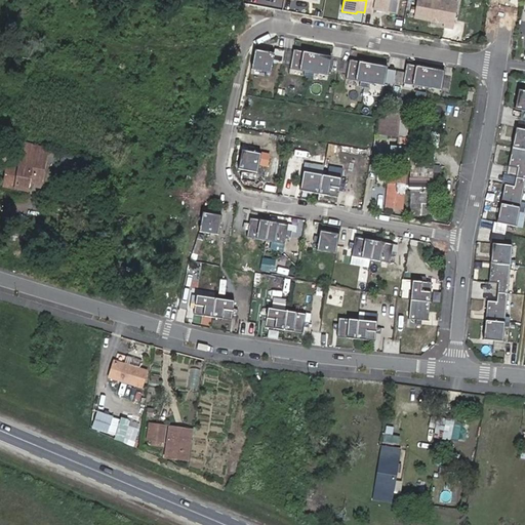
[(389,0),(366,0),(364,12),(373,13),(373,10),(388,12),(389,0)]
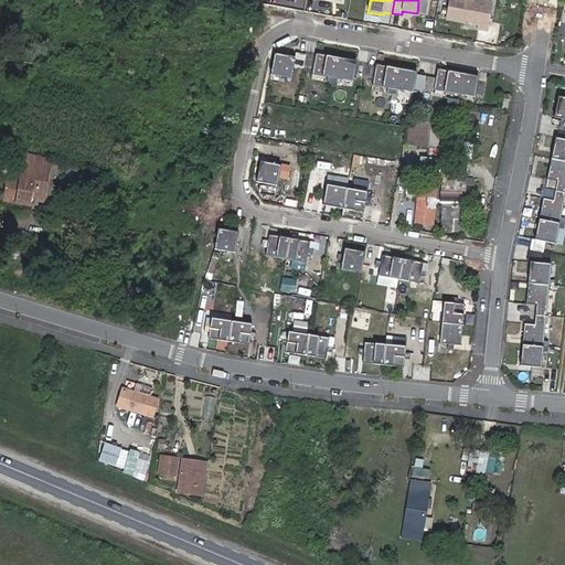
[(492,2),(478,0),(449,0),(446,19),(478,25),(478,29),(487,30),(492,2)]
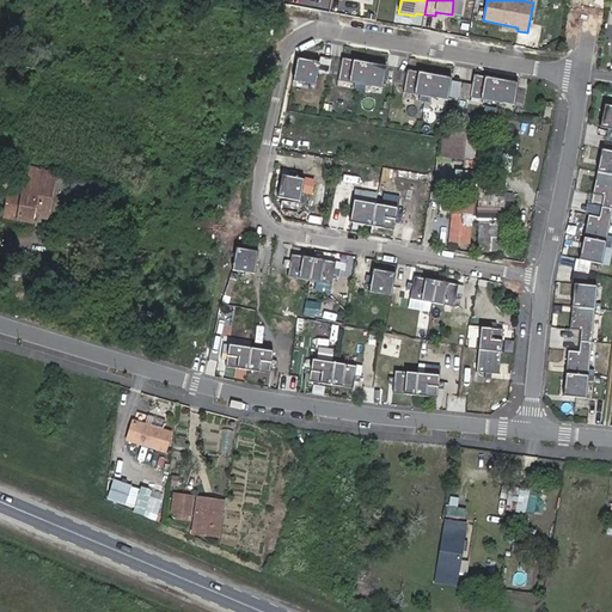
[(320,61),(298,56),(294,79),(311,83),(310,87),(316,89),(320,61)]
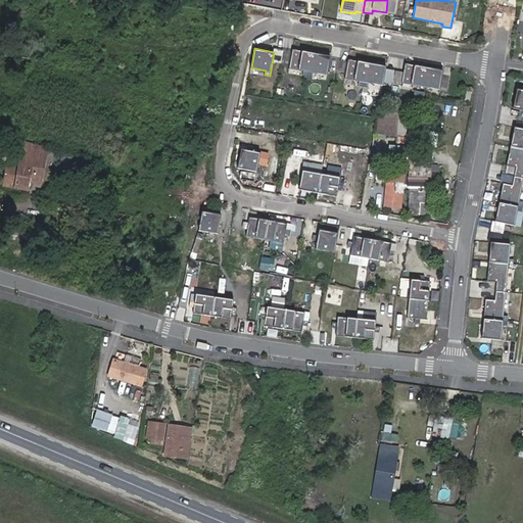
[(293,48),(289,67),(303,70),(302,75),(312,77),(313,72),(327,75),(331,55),(293,48)]
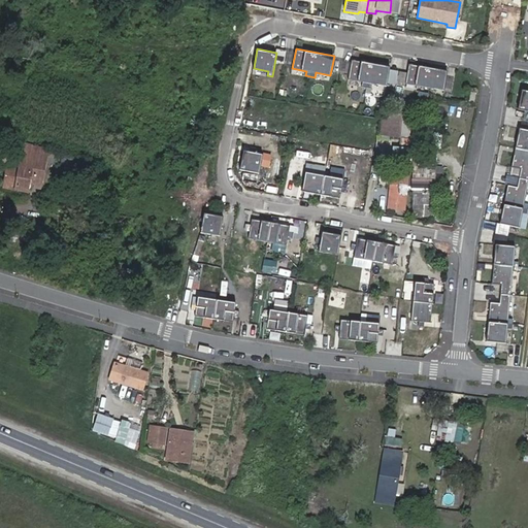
[(390,66),(352,59),(349,78),(362,81),(362,86),(371,88),(372,83),(387,86),(390,66)]
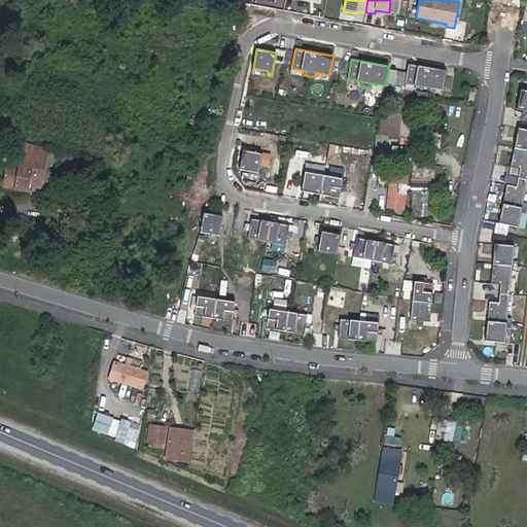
[(409,63),(405,82),(443,90),(447,70),(409,63)]
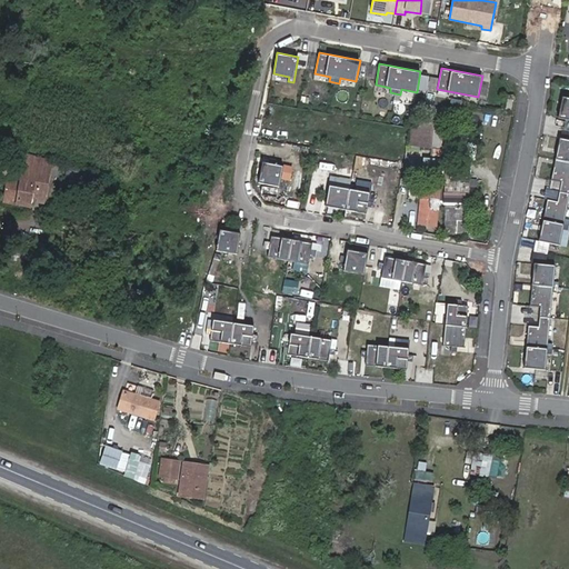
[(568,97),(562,96),(558,118),(568,119),(568,97)]
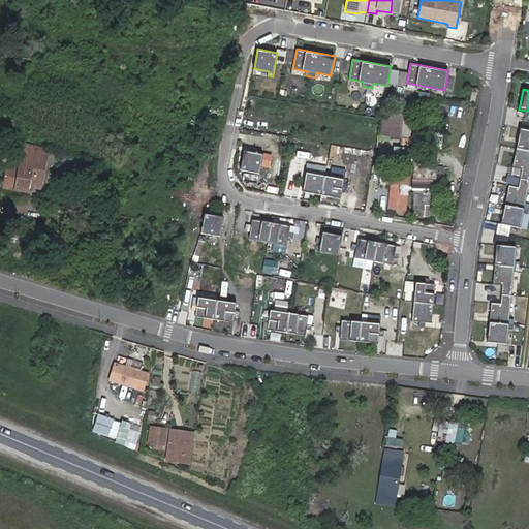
[(390,112),(390,117),(381,116),(379,135),(410,138),(412,114),(390,112)]
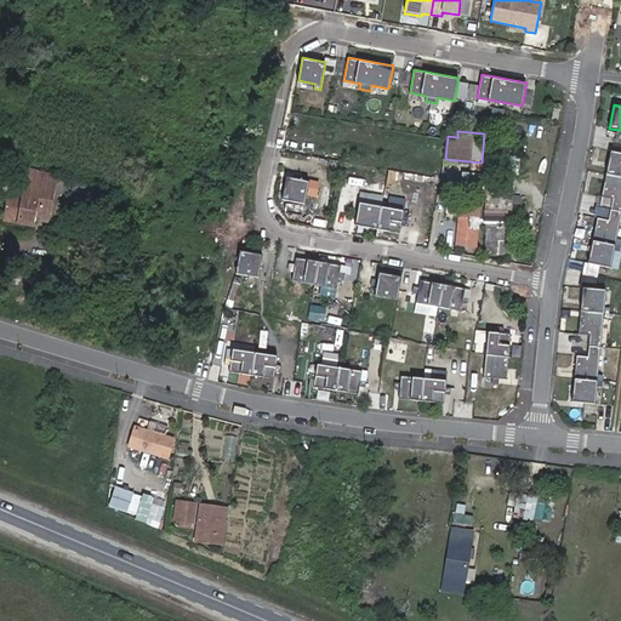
[(597,217),(587,262),(610,267),(614,250),(619,251),(620,241),(620,239),(616,239),(620,214),(620,152),(610,151),(600,195),(613,198),(608,220),(597,217)]
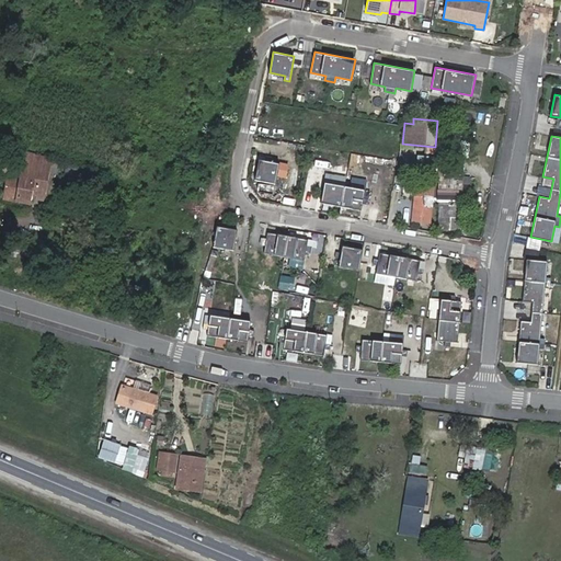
[(275,184),(279,163),(271,161),(272,156),(266,155),(265,160),(259,159),(255,179),(275,184)]
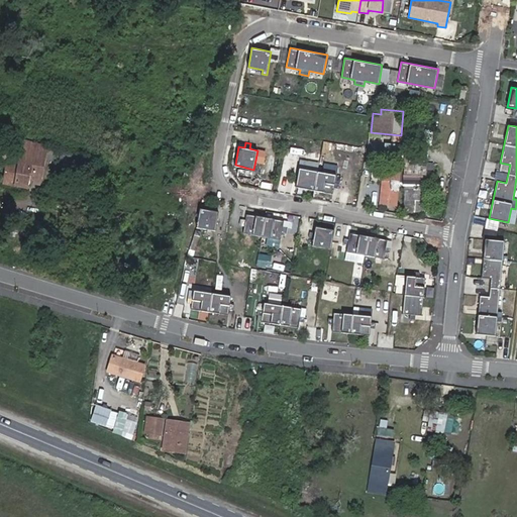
[(404,162),(406,143),(396,142),(395,161),(404,162)]
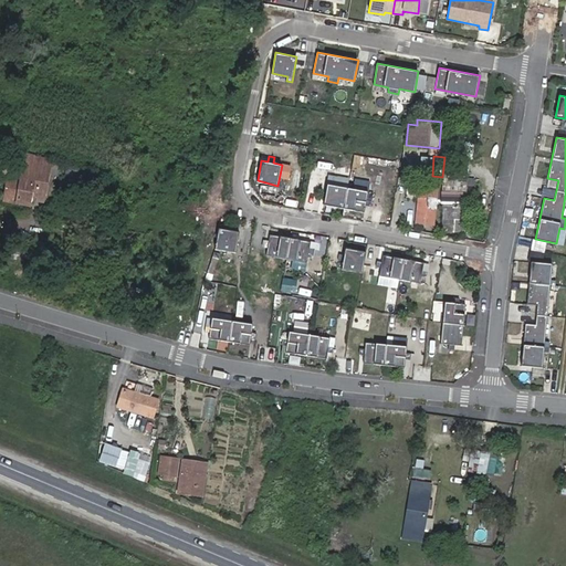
[(64,165),(62,174),(85,177),(86,169),(64,165)]
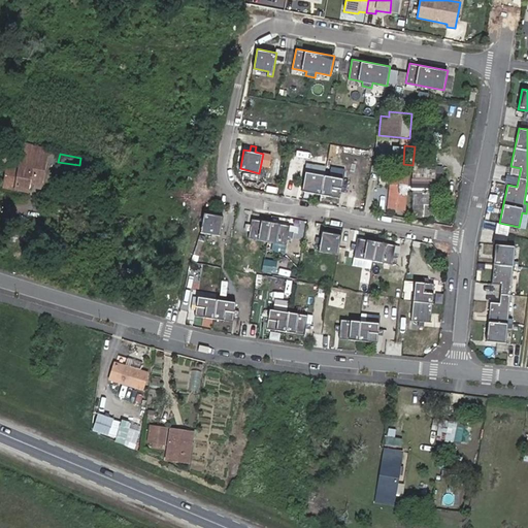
[(39,189),(46,160),(25,155),(21,170),(9,167),(5,188),(26,193),(28,187),(39,189)]
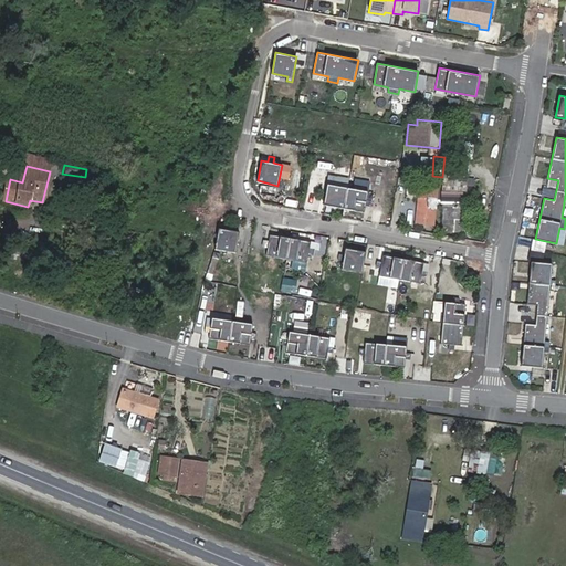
[(437,228),(440,180),(418,179),(415,226),(437,228)]
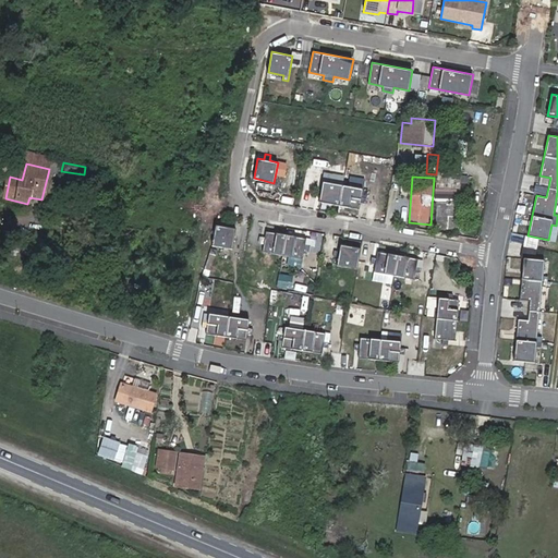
[(362,196),(363,189),(323,181),(322,189),(316,187),(315,194),(320,194),(319,202),(359,208),(361,202),(365,203),(366,197),(362,196)]
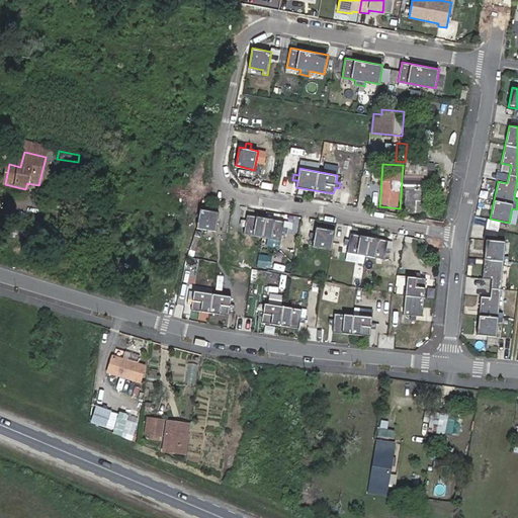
[(260,178),(259,187),(272,189),(273,180),(260,178)]
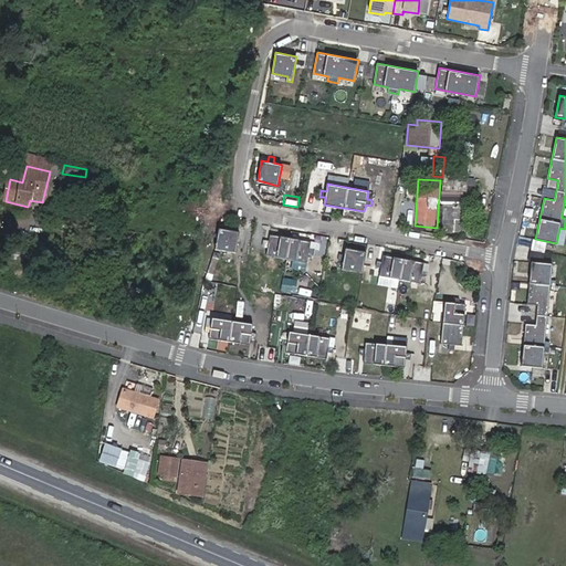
[(453,230),(456,208),(446,207),(443,229),(453,230)]
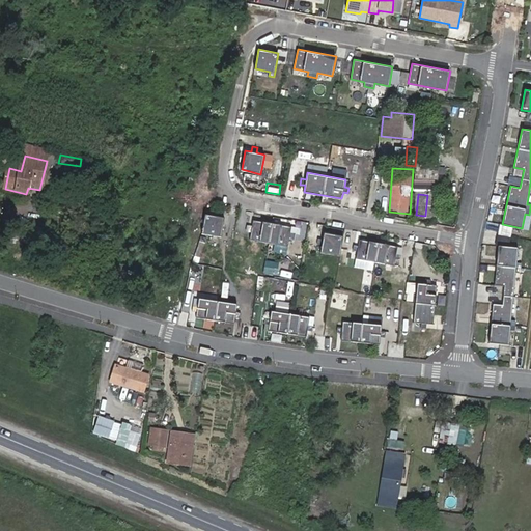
[(212,215),(205,214),(201,233),(221,236),(225,217),(217,216),(218,211),(213,210),(212,215)]
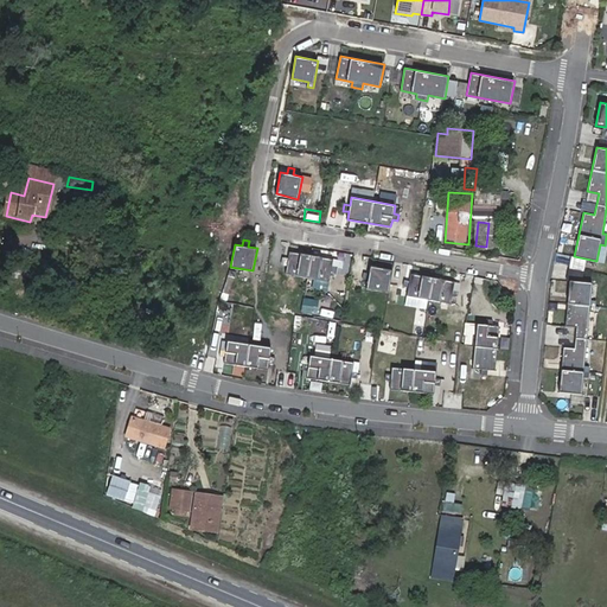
[(332,266),(333,259),(289,251),(288,259),(282,257),(281,263),(287,264),(286,273),(328,281),(331,272),(336,273),(337,267),(332,266)]
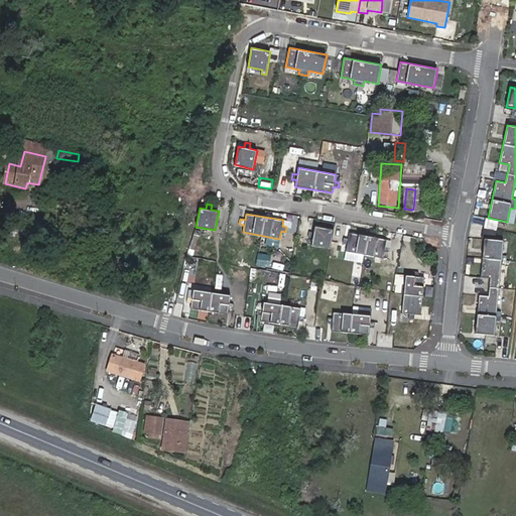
[(334,229),(314,226),(313,232),(308,231),(308,236),(312,237),(311,245),(330,248),(334,229)]
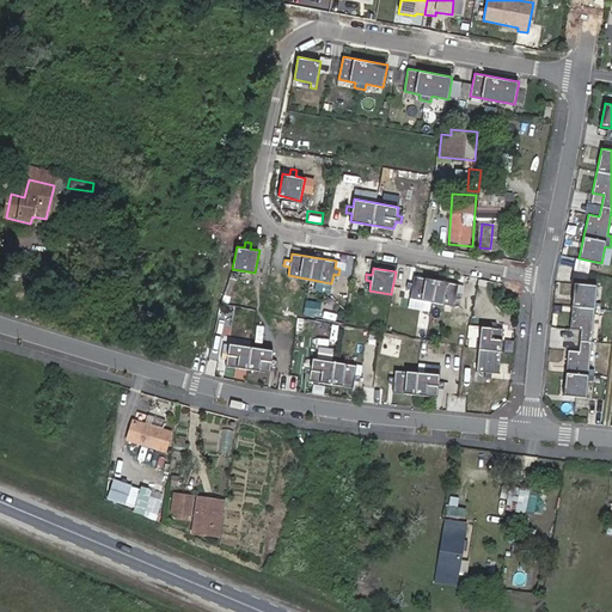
[(407,287),(411,288),(410,298),(454,305),(456,297),(461,298),(463,292),(457,291),(458,283),(414,275),(412,282),(408,281),(407,287)]
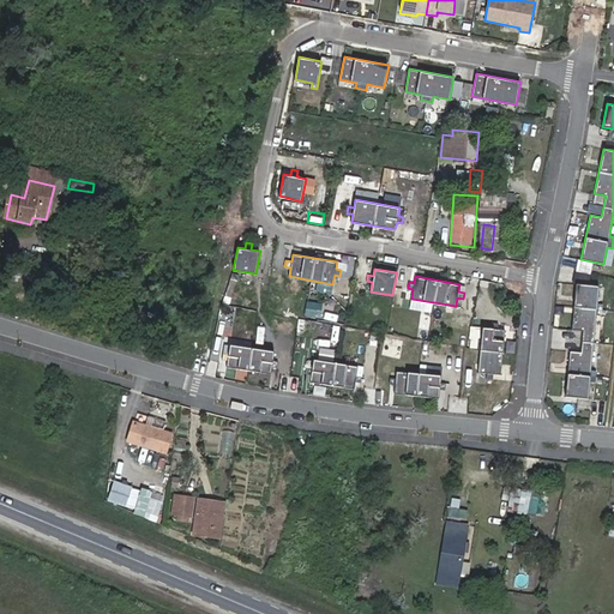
[(570,350),(565,396),(588,398),(590,381),(595,381),(596,371),(590,369),(596,314),(601,315),(602,304),(597,304),(599,286),(576,283),(571,329),(583,330),(581,351),(570,350)]
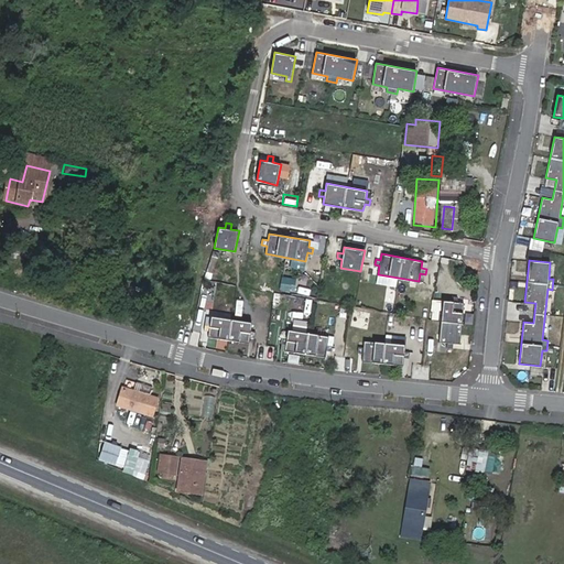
[(452,301),(443,300),(438,342),(447,343),(446,347),(453,348),(453,343),(459,344),(464,302),(457,302),(457,296),(452,296),(452,301)]
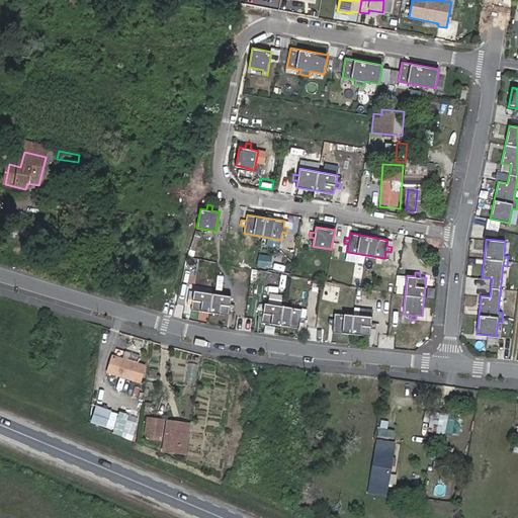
[(232,295),(193,290),(192,298),(188,297),(187,303),(192,304),(191,310),(229,315),(230,309),(234,310),(235,305),(230,304),(232,295)]
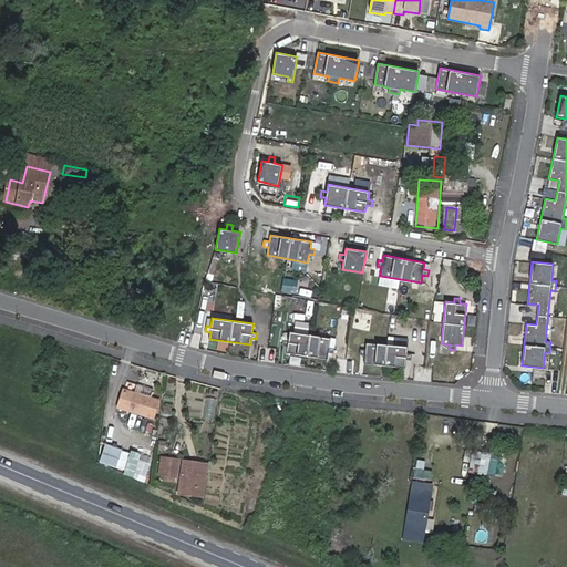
[(330,338),(289,331),(288,340),(282,339),(282,344),(287,346),(286,352),(327,359),(328,352),(333,352),(333,347),(329,346),(330,338)]
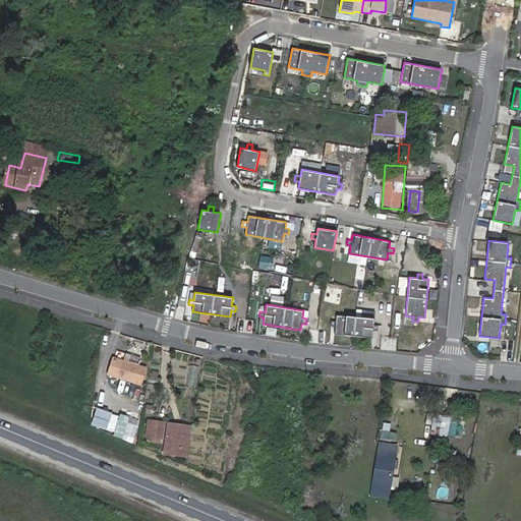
[(177,306),(176,319),(183,320),(184,307),(177,306)]
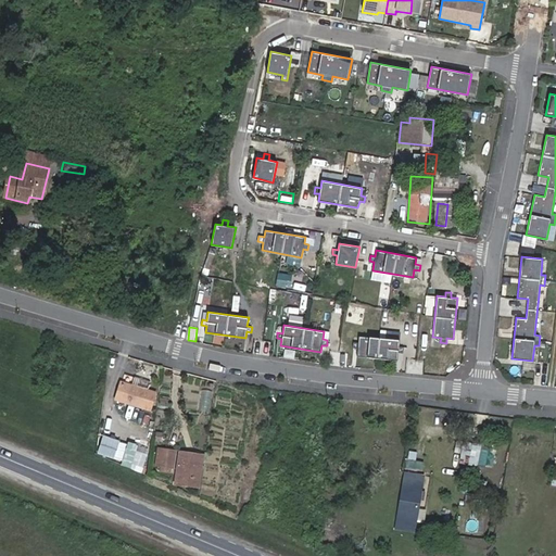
[(222,346),(225,337),(216,335),(213,344),(222,346)]
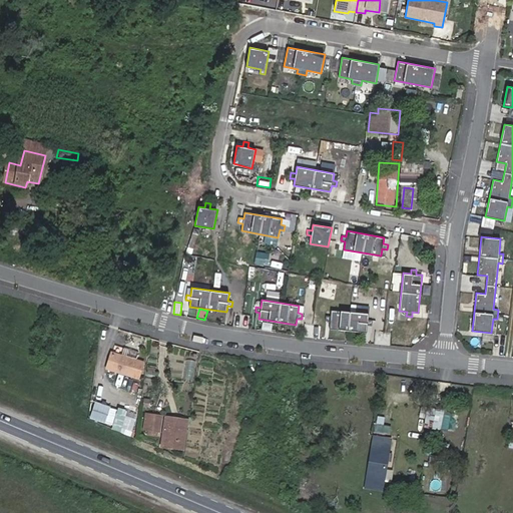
[(368,314),(331,310),(331,316),(326,315),(326,321),(330,321),(329,329),(367,333),(367,325),(372,325),(372,320),(368,320),(368,314)]
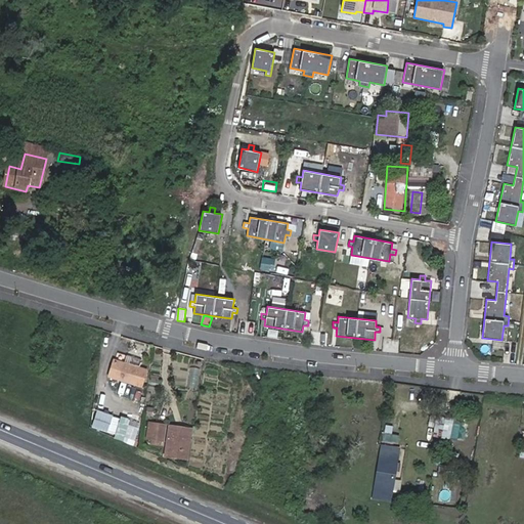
[(108,374),(133,383),(139,367),(115,357),(108,374)]
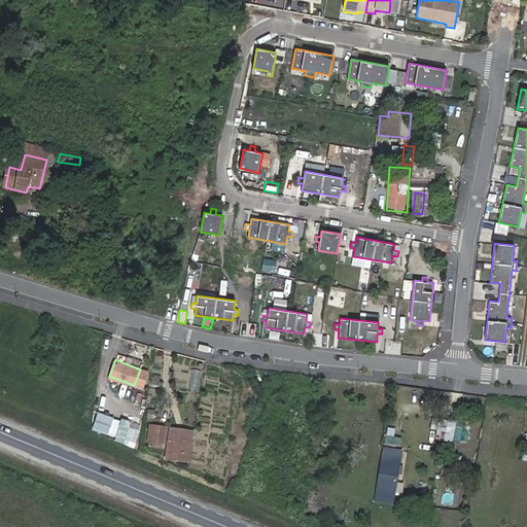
[(189,370),(188,390),(199,390),(200,370),(189,370)]
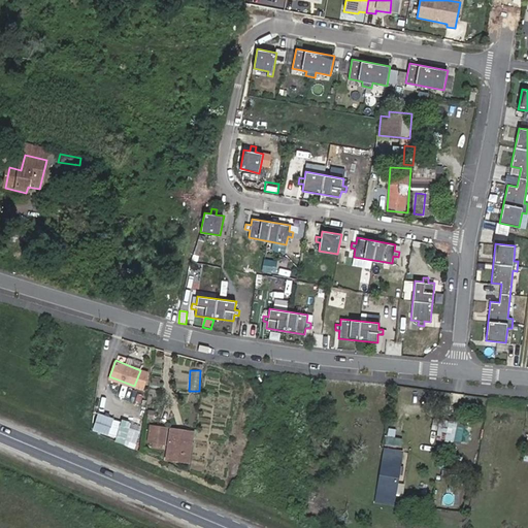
[(91,430),(107,435),(112,418),(96,413),(91,430)]
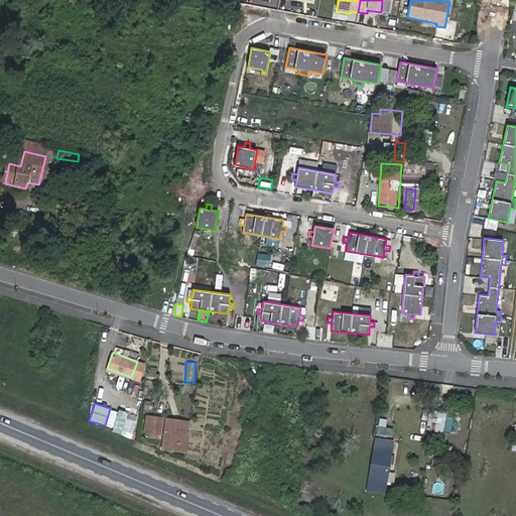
[(430,411),(428,421),(427,429),(450,433),(454,416),(430,411)]
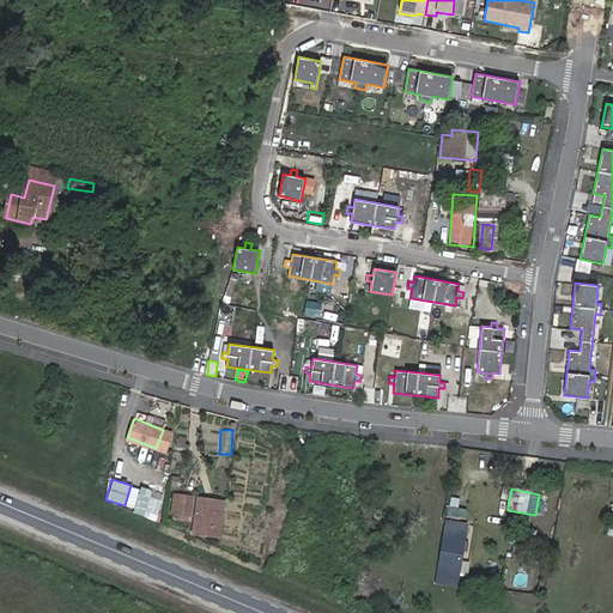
[(125,509),(156,519),(161,499),(129,490),(125,509)]
